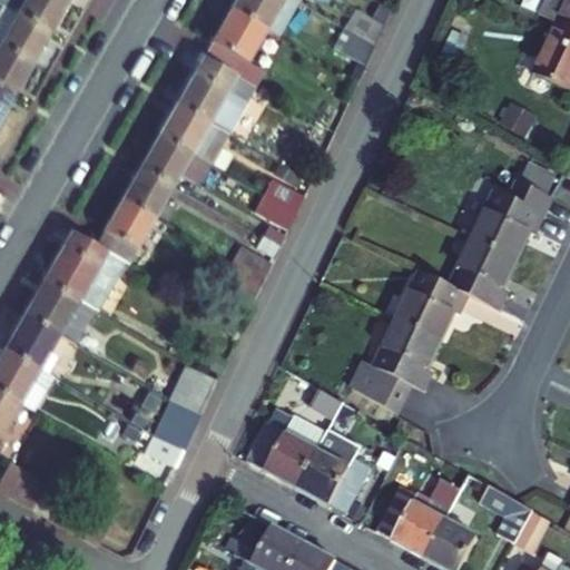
[(0,0),(0,3),(2,6),(50,32),(68,0),(0,0)]
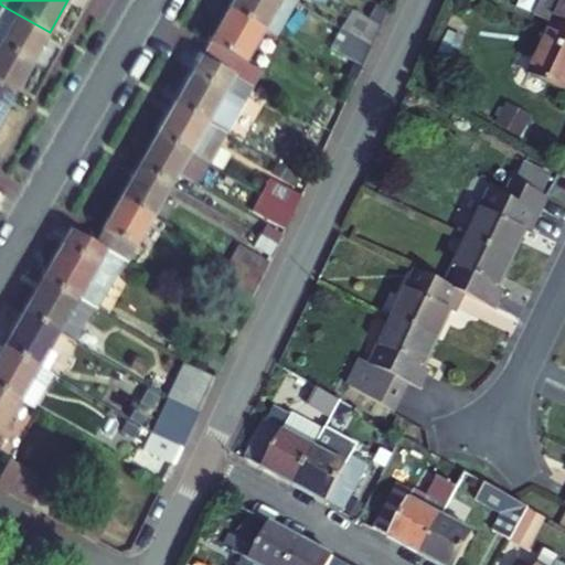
[(295,2),(291,0),(233,0),(228,9),(264,29),(276,35),(295,2)]
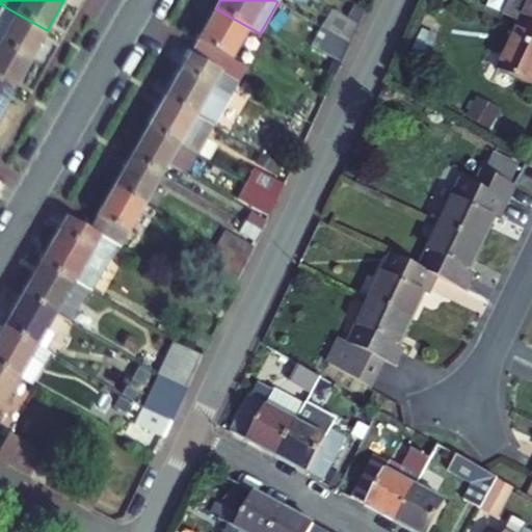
[(531,0),(509,0),(503,15),(522,23),(531,27),(531,0)]
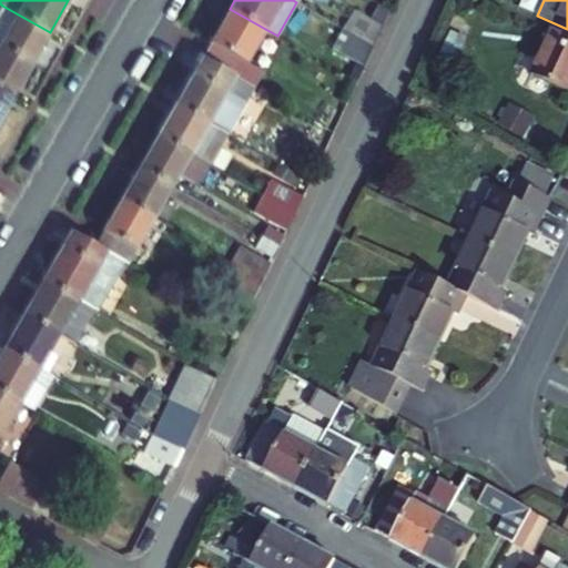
[(2,6),(0,9),(0,46),(31,64),(50,32),(2,6)]
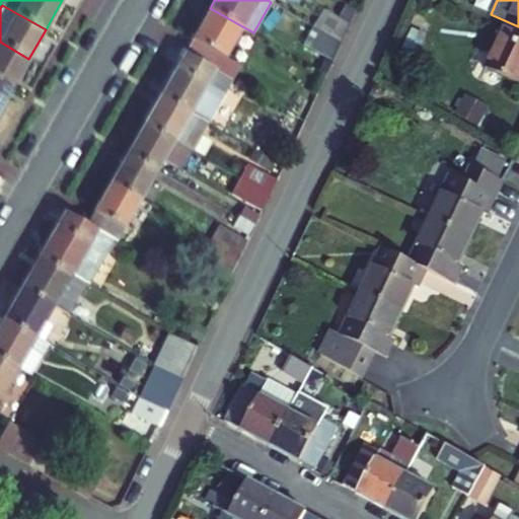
[(242,26),(210,8),(184,53),(232,80),(240,65),(225,56),(242,26)]
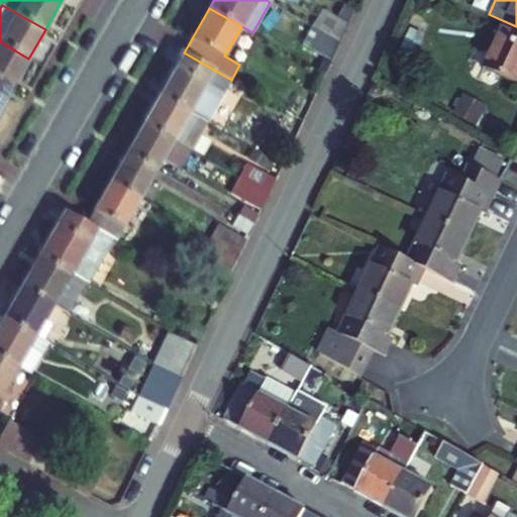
[(322,9),(312,26),(340,41),(348,24),(322,9)]
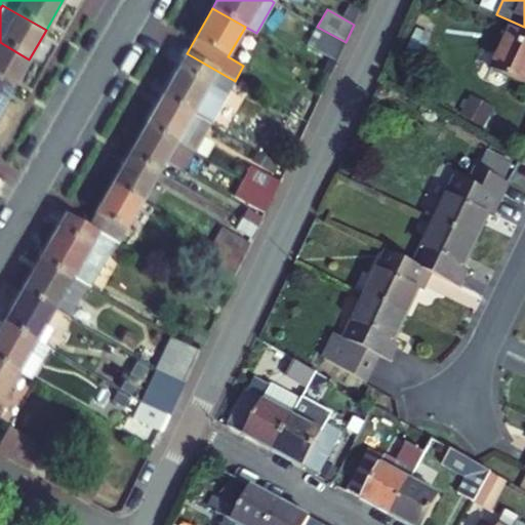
[(524,27),(515,23),(493,69),(524,84),(524,27)]
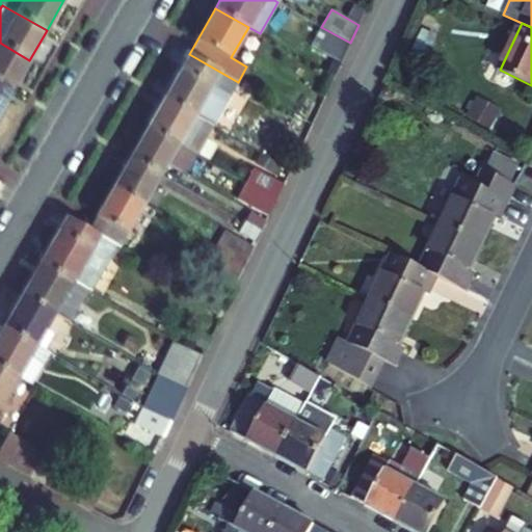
[(312,46),(341,62),(350,43),(321,27),(312,46)]
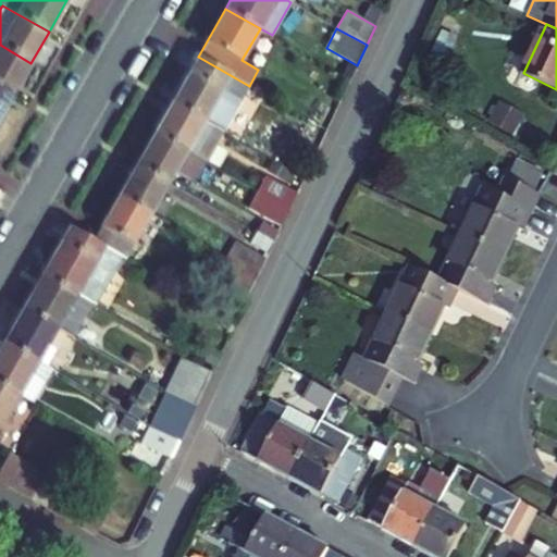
[(0,45),(0,86),(13,94),(31,63),(0,45)]
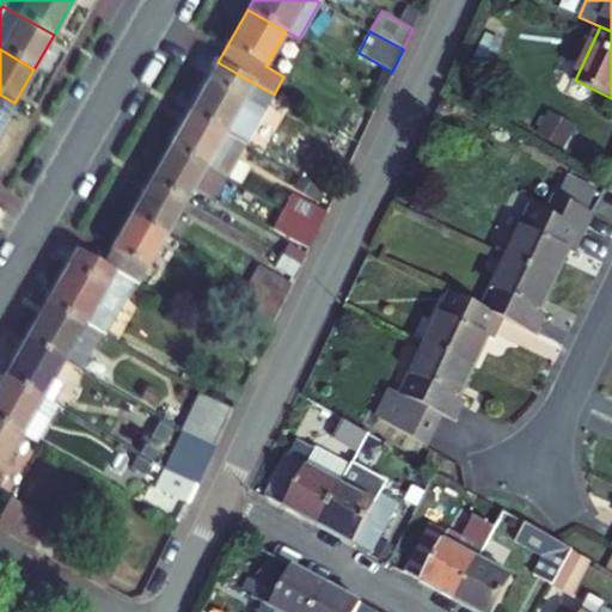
[(274,95),(218,62),(189,112),(245,145),(274,95)]
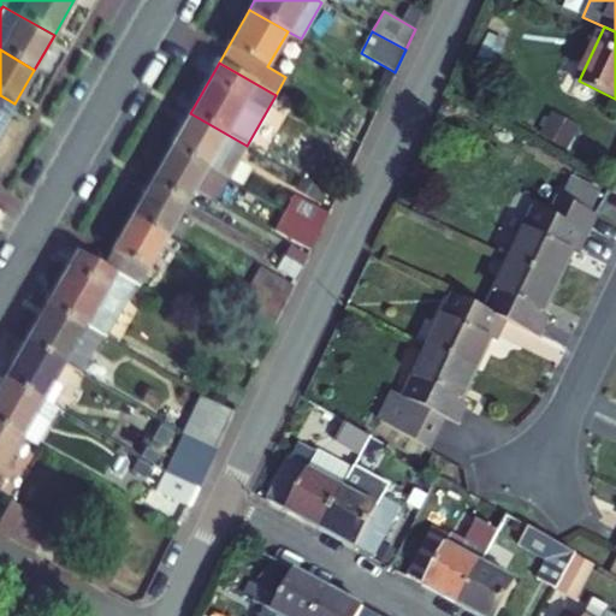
[(0,129),(15,104),(0,95),(0,129)]
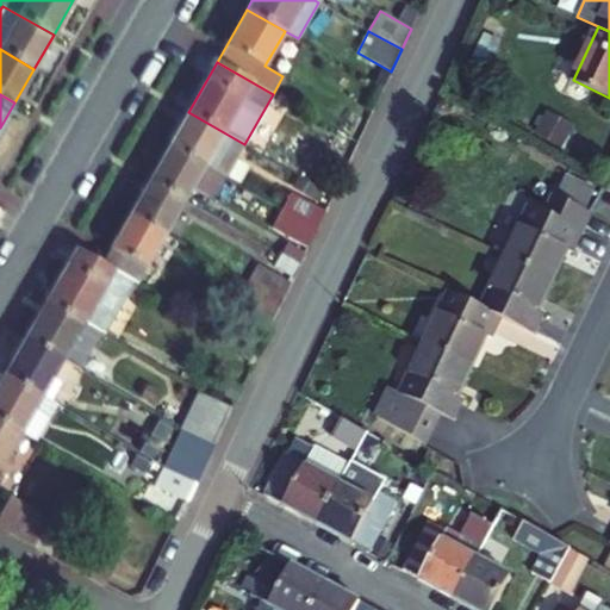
[(244,144),(188,112),(169,145),(223,178),(224,178),(244,144)]
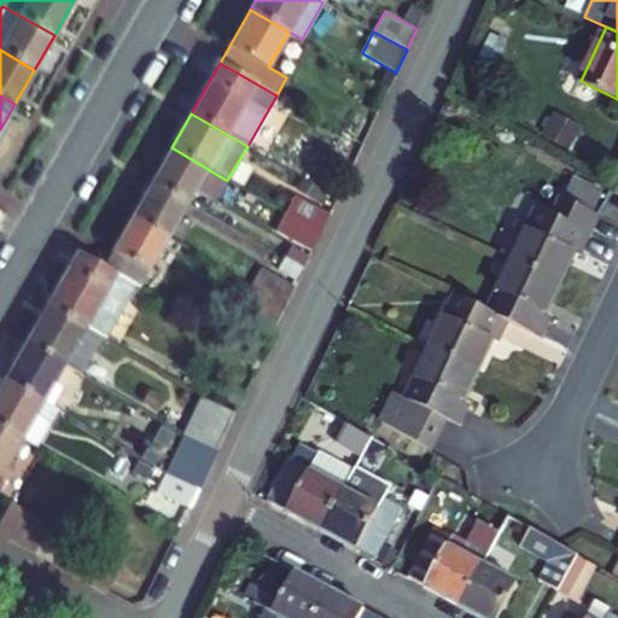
[(226,180),(172,147),(151,182),(187,203),(194,190),(215,200),(226,180)]
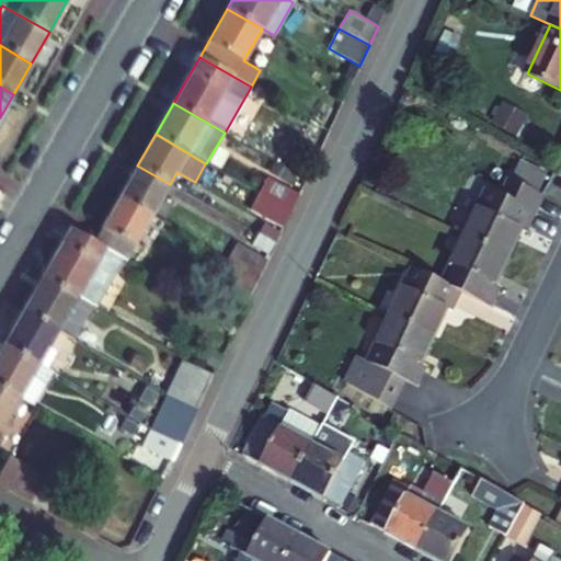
[(170,184),(137,165),(119,196),(152,215),(170,184)]
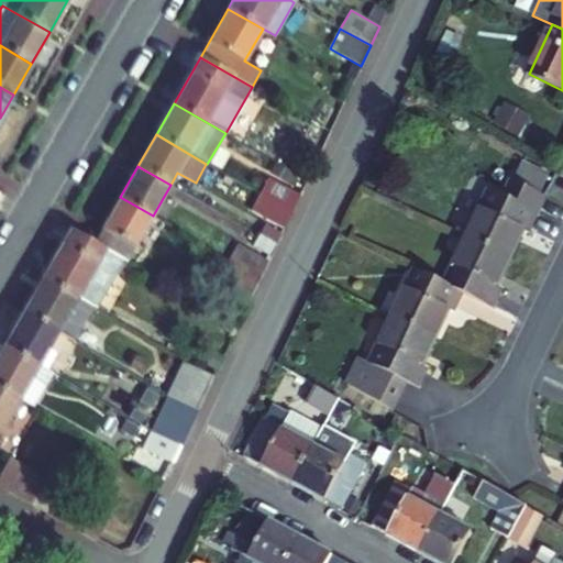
[(271,178),(262,195),(291,212),(300,195),(271,178)]
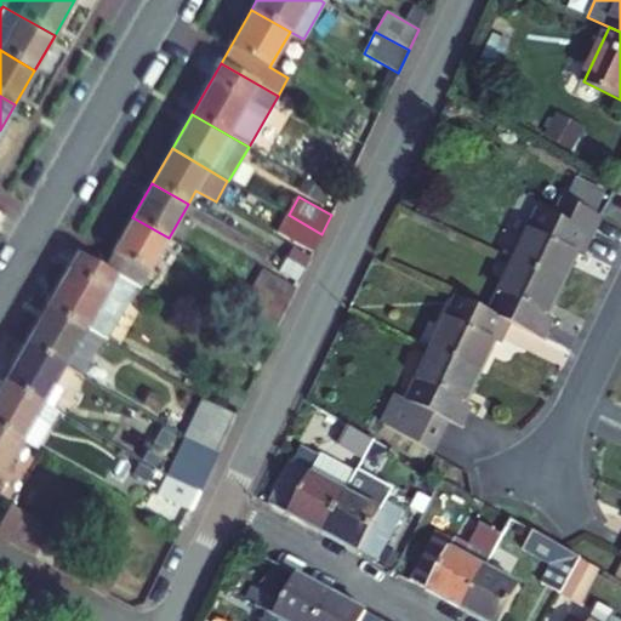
[(540,210),(516,262),(563,285),(577,254),(582,256),(600,216),(563,198),(554,217),(540,210)]
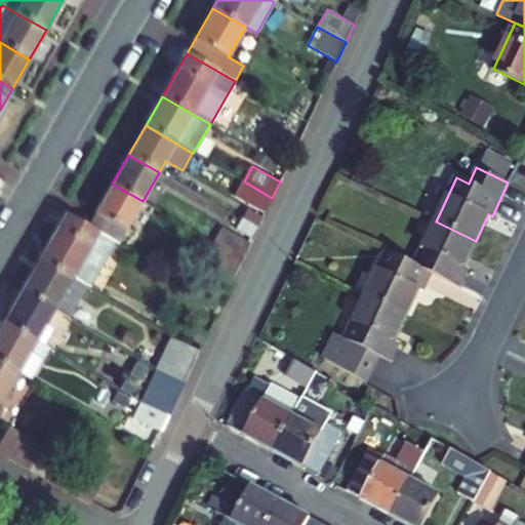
[(236,197),(265,213),(272,198),(244,182),(236,197)]
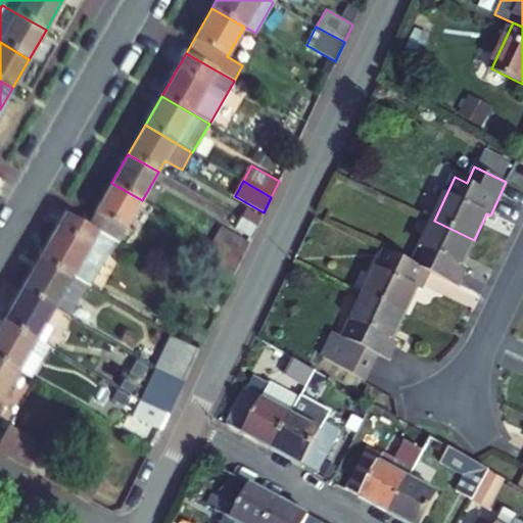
[(142,200),(111,183),(87,226),(114,242),(116,243),(142,200)]
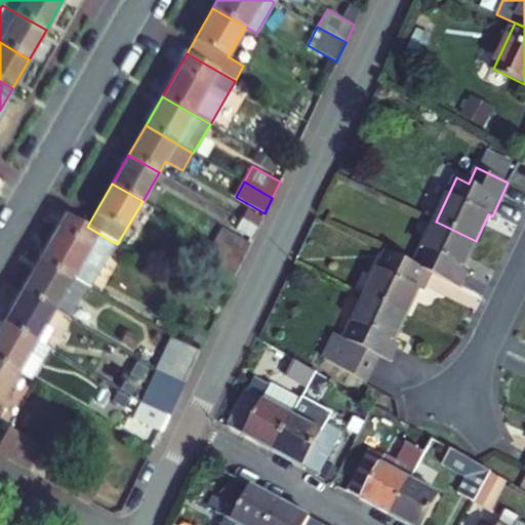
[(247,210),(242,219),(256,228),(263,218),(247,210)]
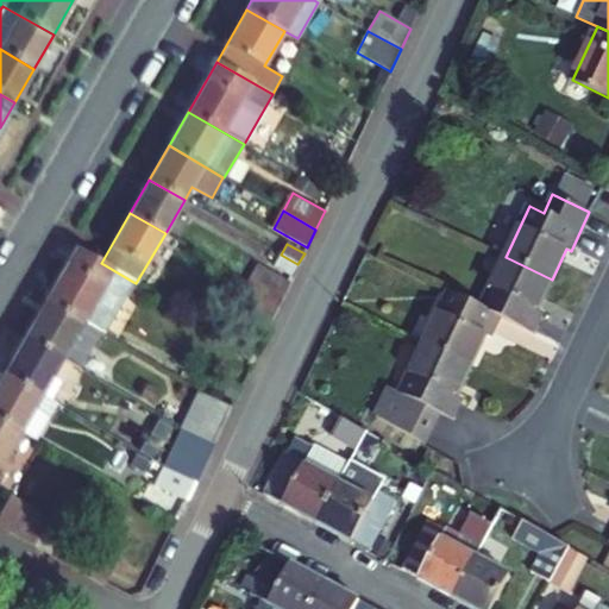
[(101,263),(75,249),(45,301),(100,332),(104,334),(133,282),(101,263)]
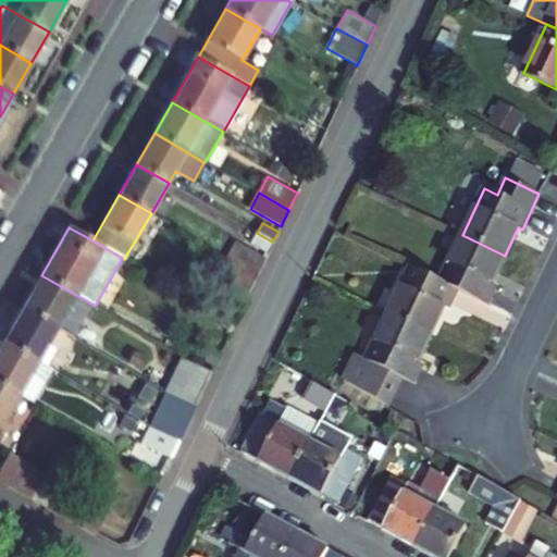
[(272,242),(257,233),(250,243),(267,252),(272,242)]
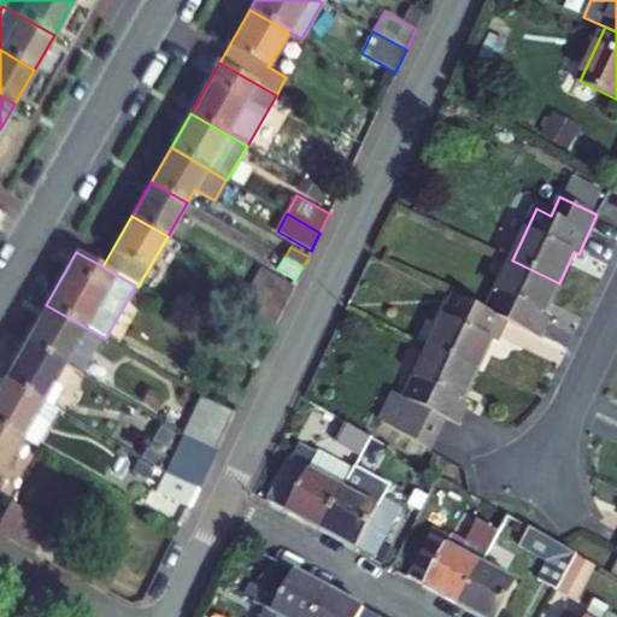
[(545,313),(559,283),(512,260),(488,312),(507,322),(540,336),(550,316),(545,313)]
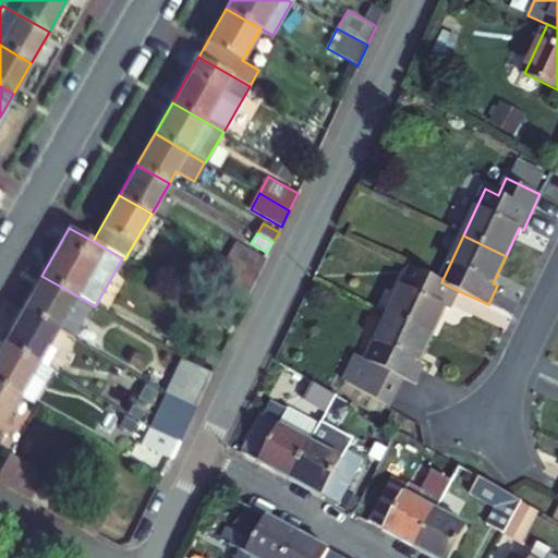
[(237,242),(228,257),(257,275),(265,259),(237,242)]
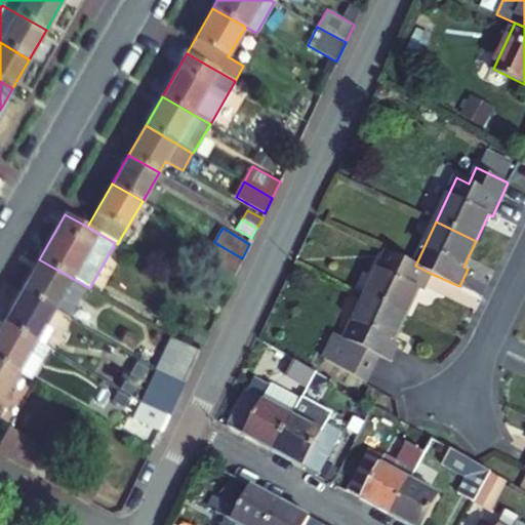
[(242,258),(214,242),(204,260),(233,277),(242,258)]
